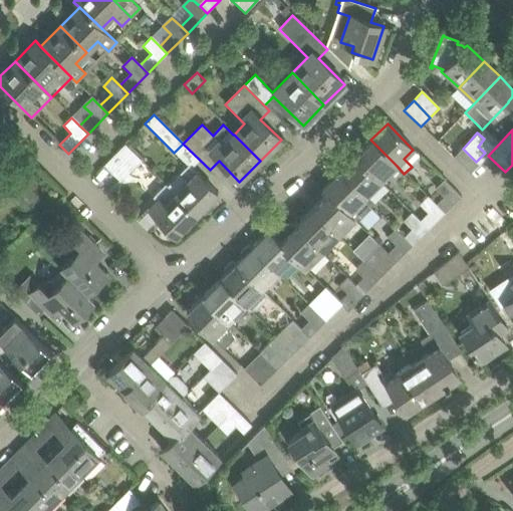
[(397,166),(370,140),(354,157),(380,182),(397,166)]
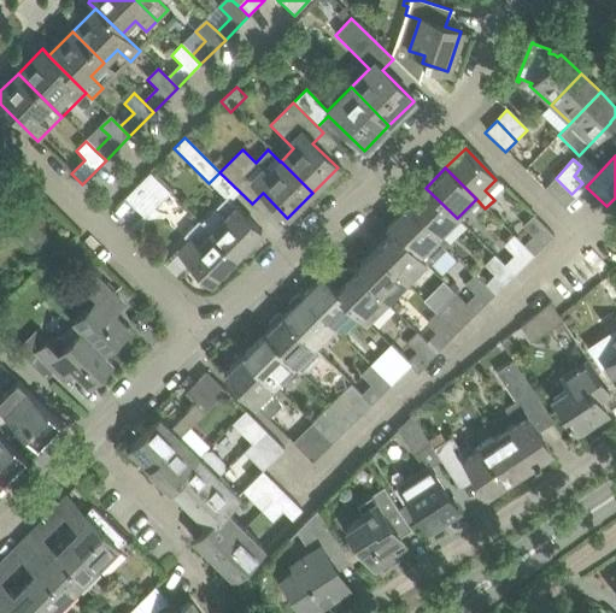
[(144,219),(169,194),(150,174),(124,200),(133,208),(144,219)]
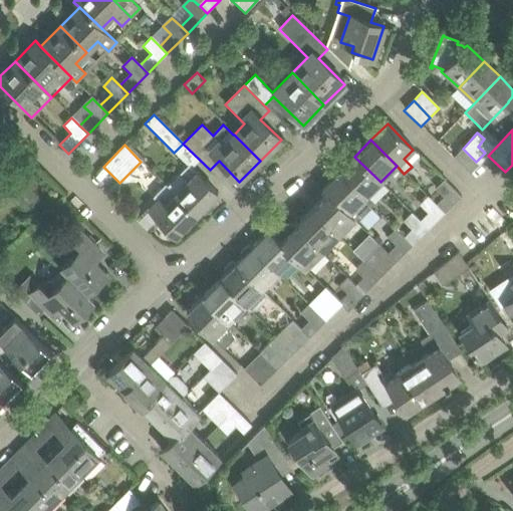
[(479,165),(476,162),(463,149),(453,159),(469,174),(479,165)]
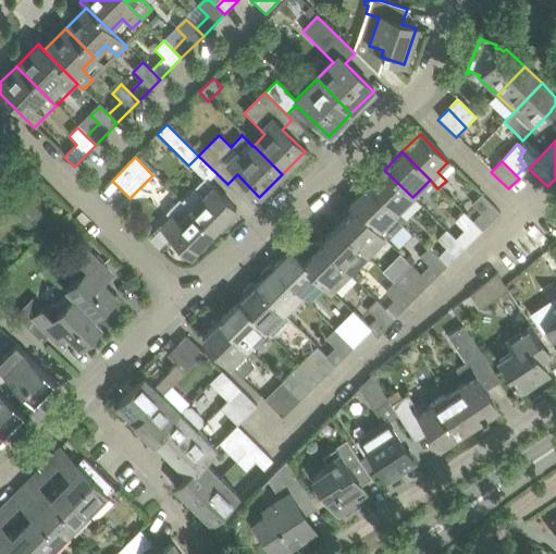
[(384,170),(367,187),(395,214),(412,197),(384,170)]
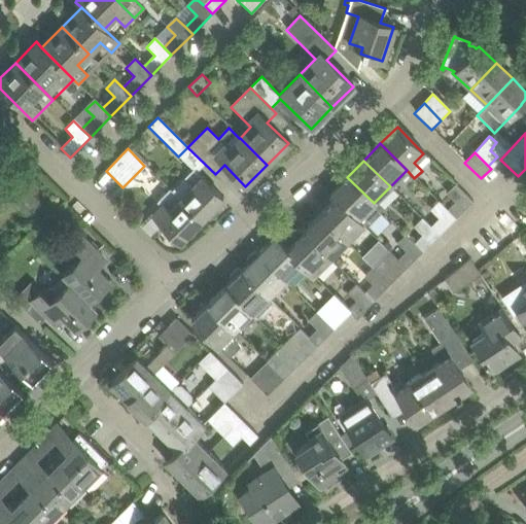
[(222,199),(193,170),(172,191),(179,200),(201,221),(222,199)]
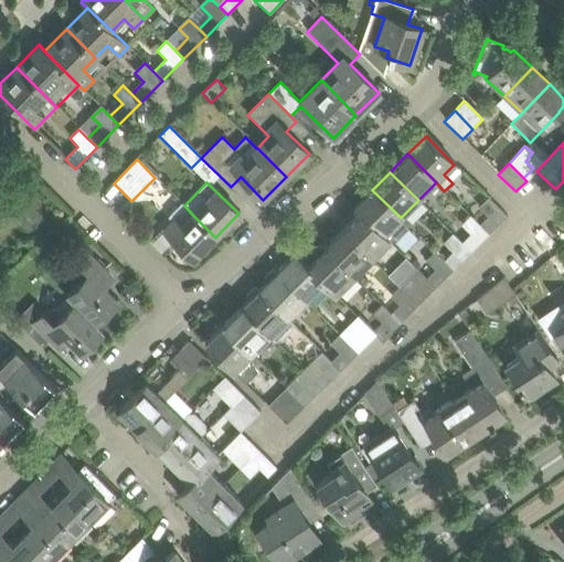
[(361,201),(353,209),(360,215),(360,214),(382,236),(383,235),(390,242),(394,243),(407,231),(405,224),(400,219),(401,218),(372,190),(371,191),(370,189),(366,189),(360,197),(360,199),(361,201)]
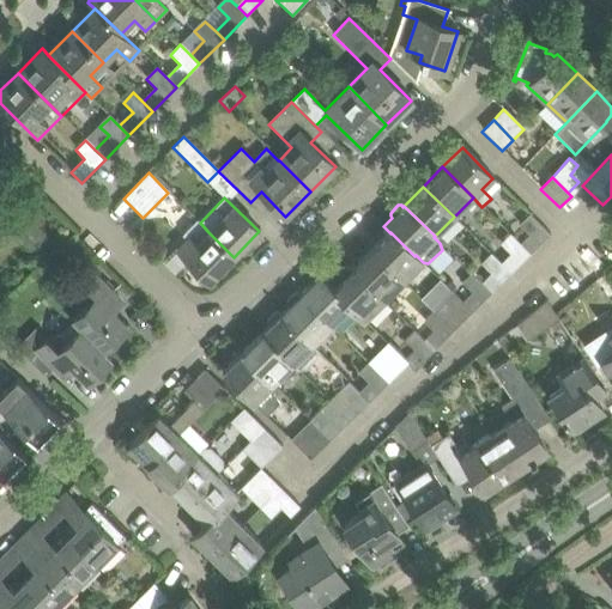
[(528,236),(520,244),(529,255),(550,235),(529,215),(519,225),(528,236)]
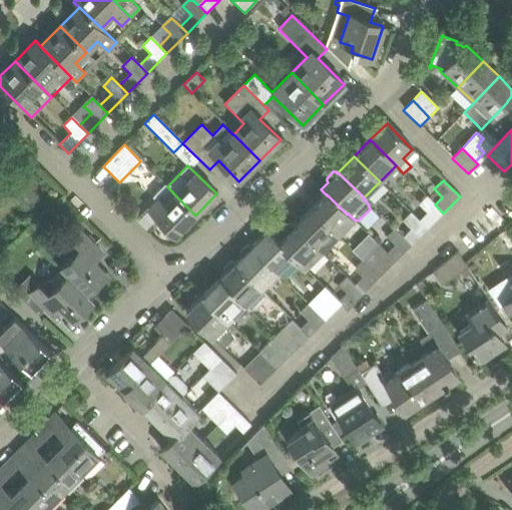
[(164,183),(151,196),(156,201),(148,209),(174,236),(195,215),(174,194),(167,186),(164,183)]
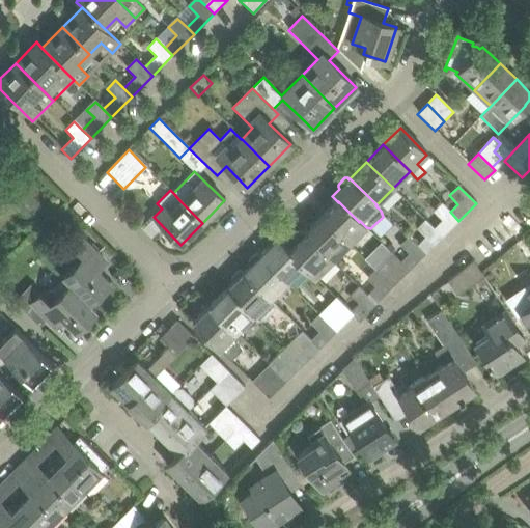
[(322,218),(349,244),(366,227),(360,221),(359,222),(338,201),(338,202),(322,218)]
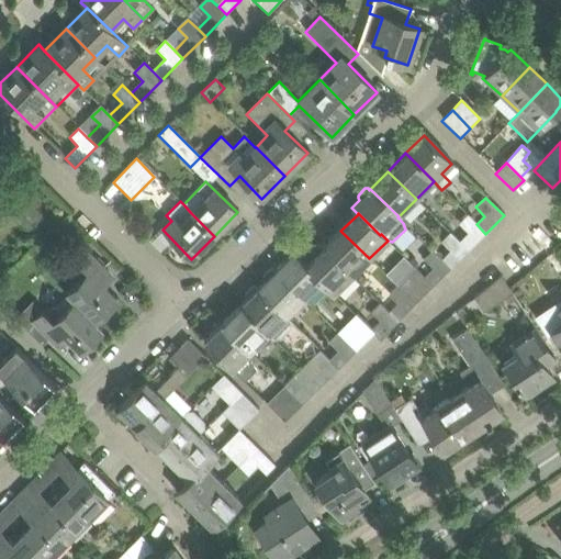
[(468,234),(459,243),(468,252),(485,234),(477,224),(475,225),(467,215),(458,224),(468,234)]
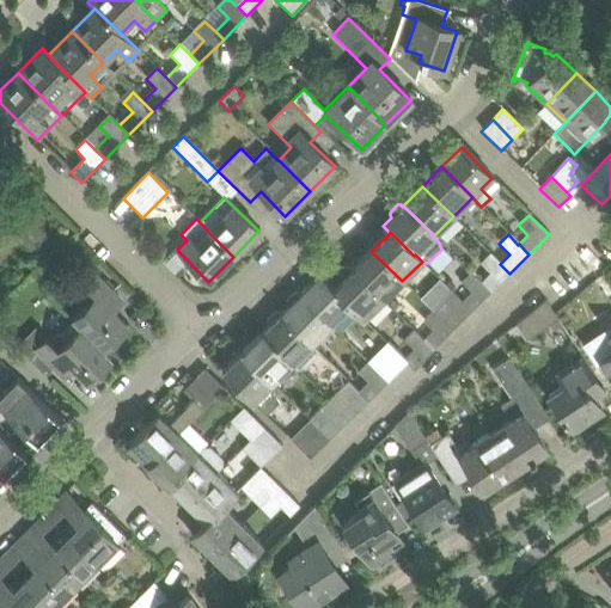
[(371,251),(352,270),(383,301),(402,281),(371,251)]
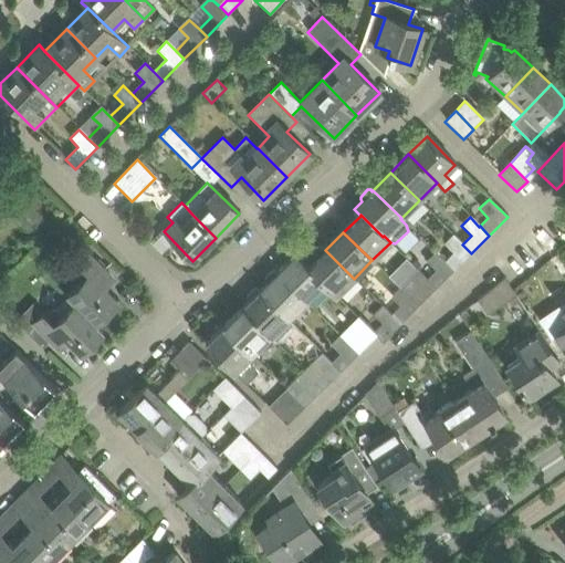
[(453,253),(445,262),(453,271),(471,253),(462,244),(452,235),(443,243),(453,253)]
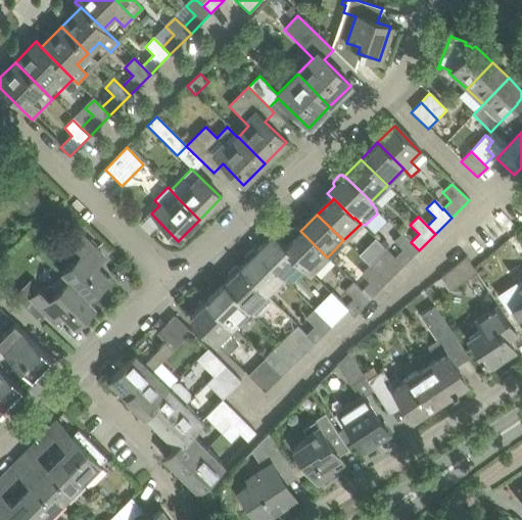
[(291,241),(284,247),(298,262),(298,263),(310,274),(327,257),(300,231),(299,230),(296,230),(289,237),(289,239),(291,241)]
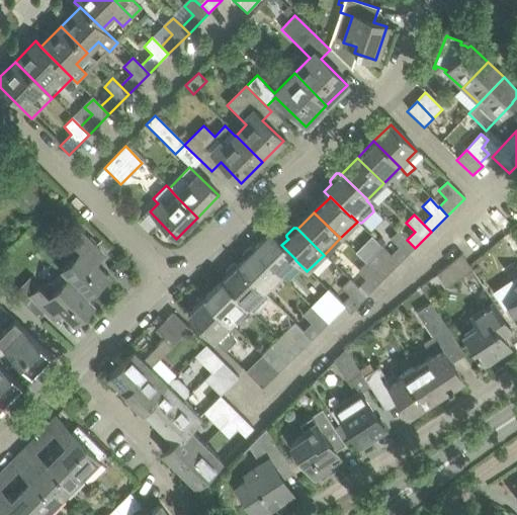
[(399,264),(415,248),(407,240),(398,231),(390,239),(399,248),(391,256),(399,264)]
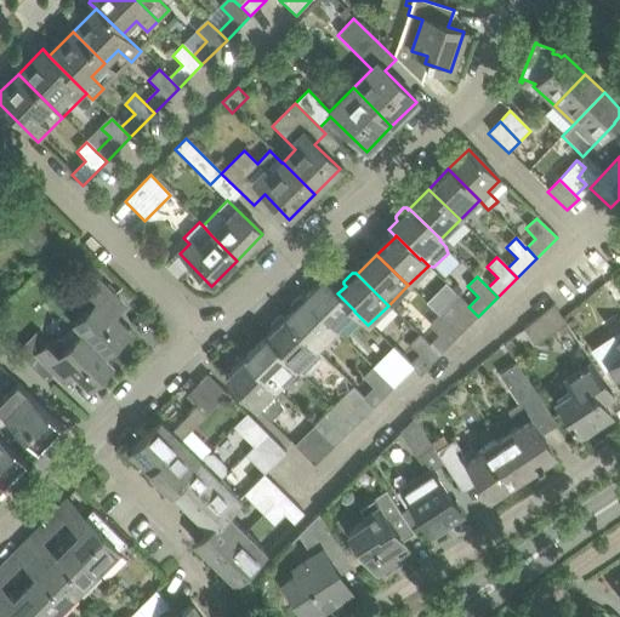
[(72,325),(73,326),(80,333),(102,355),(103,354),(128,330),(104,308),(114,298),(95,279),(84,289),(89,293),(78,303),(86,312),(72,325)]
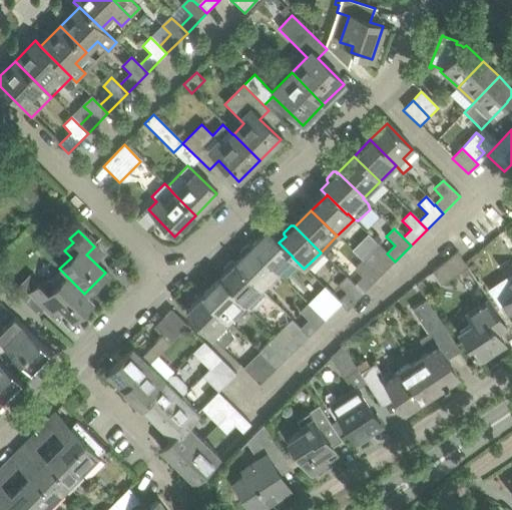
[(279,242),(268,231),(250,247),(277,274),(293,258),(293,257),(279,242)]
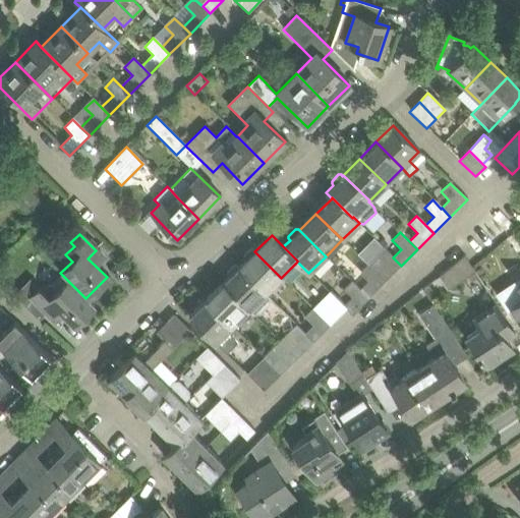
[(376,256),(367,265),(385,283),(401,266),(393,257),(384,248),(376,256)]
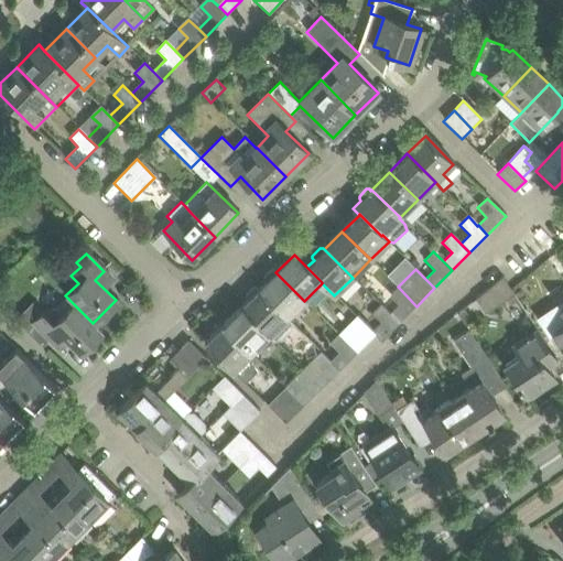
[(263,281),(266,283),(258,291),(285,319),(287,319),(304,301),(275,272),(275,273),(273,271),(271,271),(263,279),(263,281)]
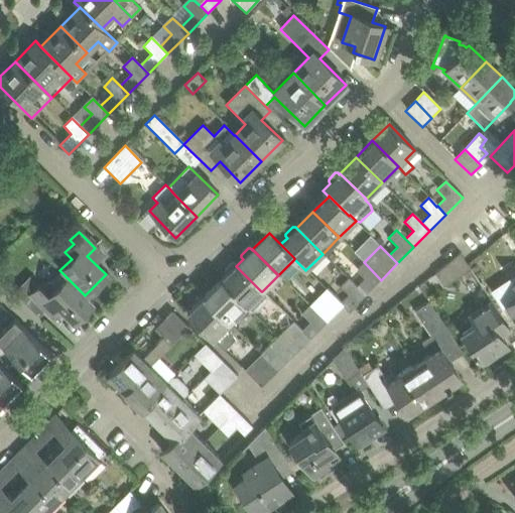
[(443,288),(470,270),(460,254),(434,274),(443,288)]
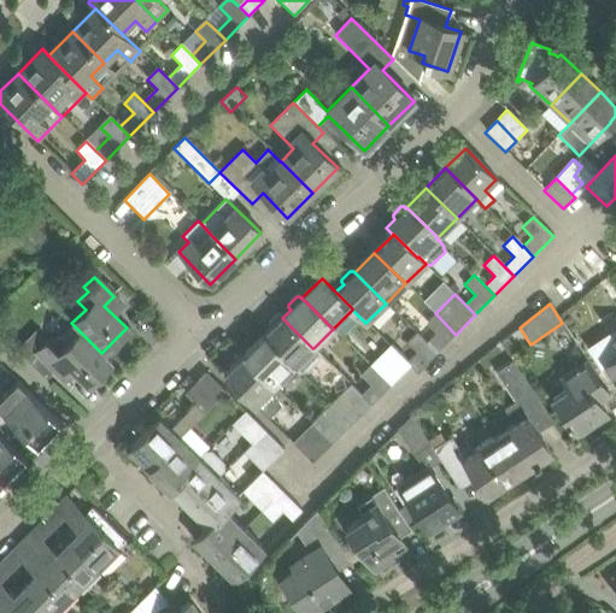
[(435,334),(426,343),(436,354),(456,335),(435,313),(426,323),(435,334)]
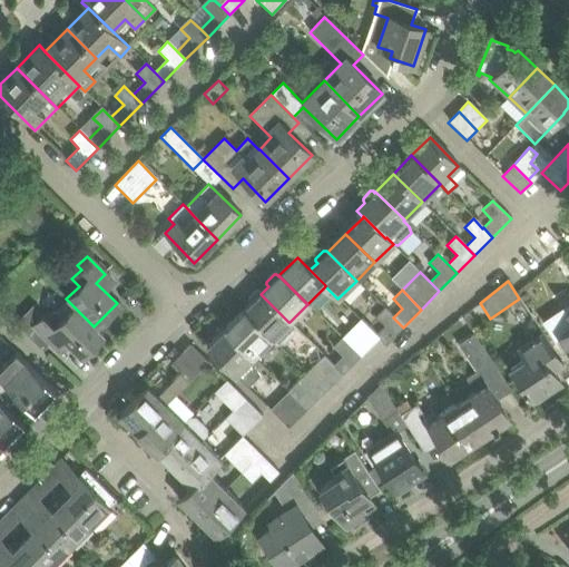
[(248,303),(251,304),(243,312),(271,340),(272,340),(276,344),(285,343),(294,333),(294,326),(290,322),(288,322),(261,294),(258,293),(256,292),(248,300),(248,303)]
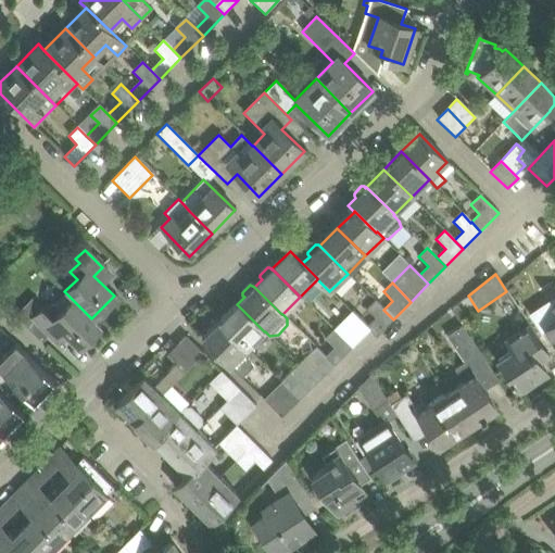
[(72,299),(65,292),(45,312),(32,299),(14,316),(41,343),(59,327),(78,347),(100,325),(92,317),(91,318),(72,299)]
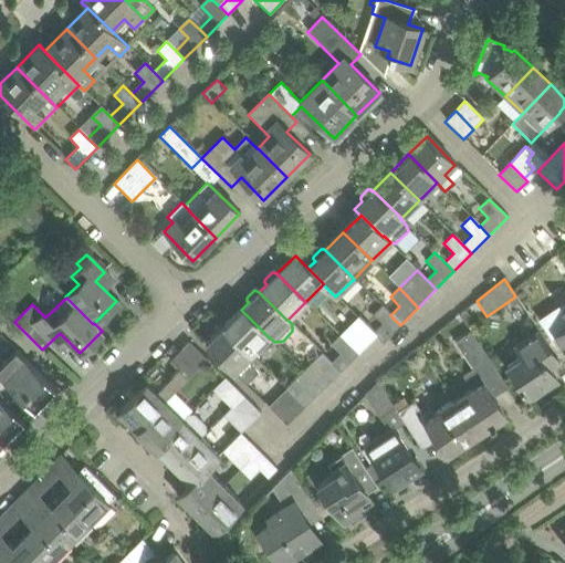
[(383,324),(373,333),(373,334),(376,336),(383,343),(400,325),(390,315),(380,305),(372,314),(383,324)]
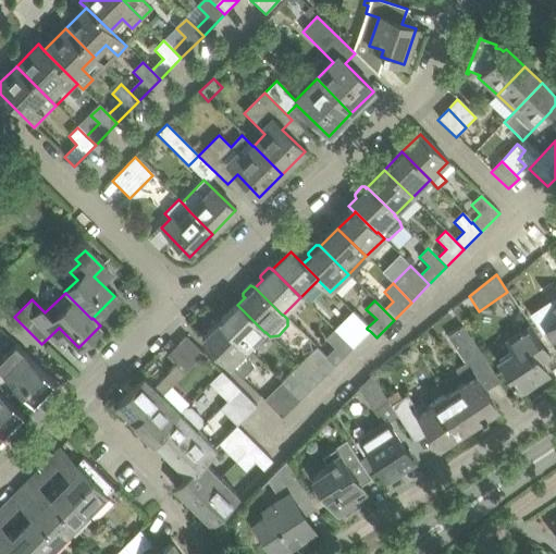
[(237,305),(220,322),(247,349),(264,332),(237,305)]
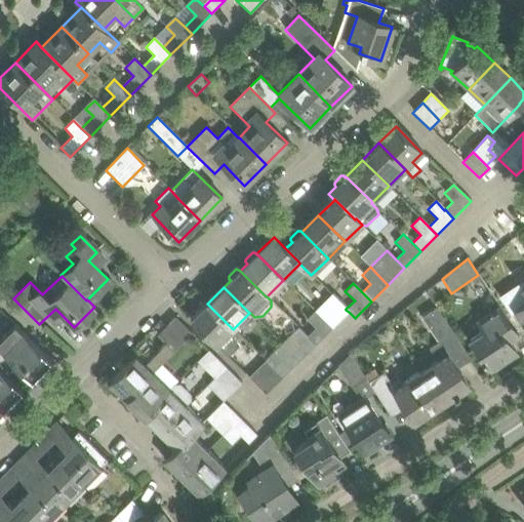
[(331,294),(323,303),(331,312),(323,320),(332,329),(340,321),(349,312),(346,310),(346,309),(331,294)]
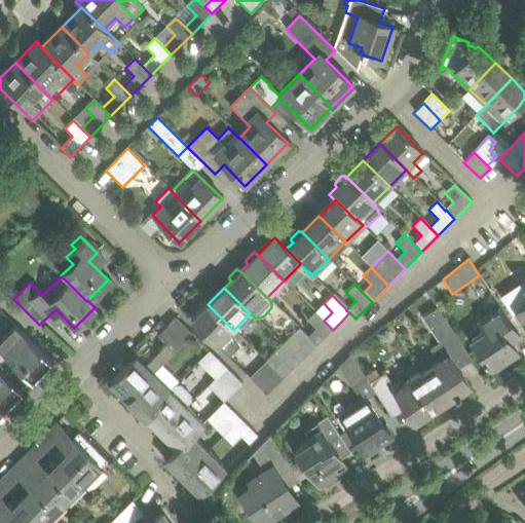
[(228,359),(239,346),(231,332),(233,330),(208,304),(190,321),(228,359)]
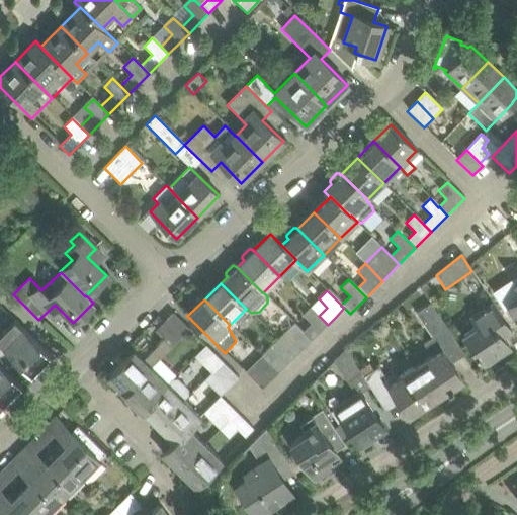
[(430,303),(416,313),(423,325),(432,338),(423,344),(432,357),(414,369),(434,400),(447,391),(448,391),(452,388),(461,380),(447,359),(461,350),(430,303)]
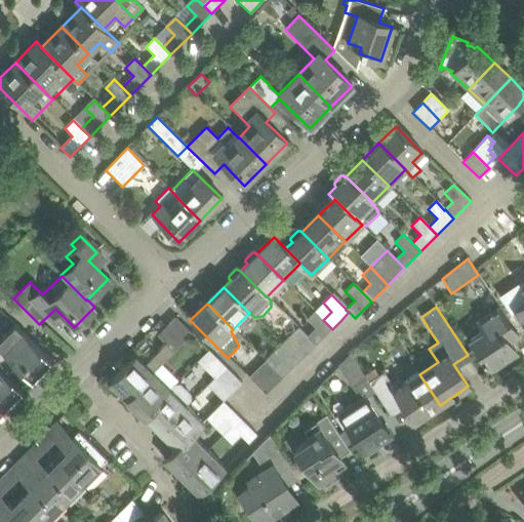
[(484,332),(471,342),(490,371),(516,354),(509,344),(519,337),(499,309),(478,323),(484,332)]
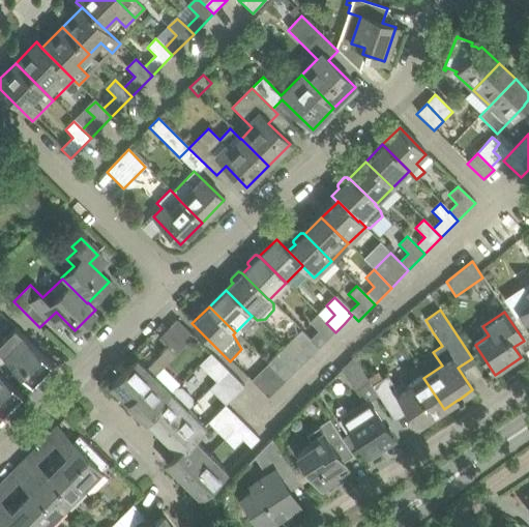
[(317,314),(309,322),(318,331),(310,340),(319,349),(335,332),(326,323),(317,314)]
